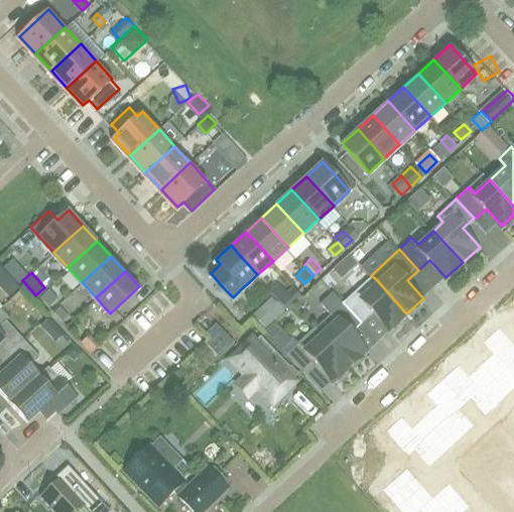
[(390,329),(406,313),(377,280),(371,275),(344,300),(363,322),(374,311),(390,329)]
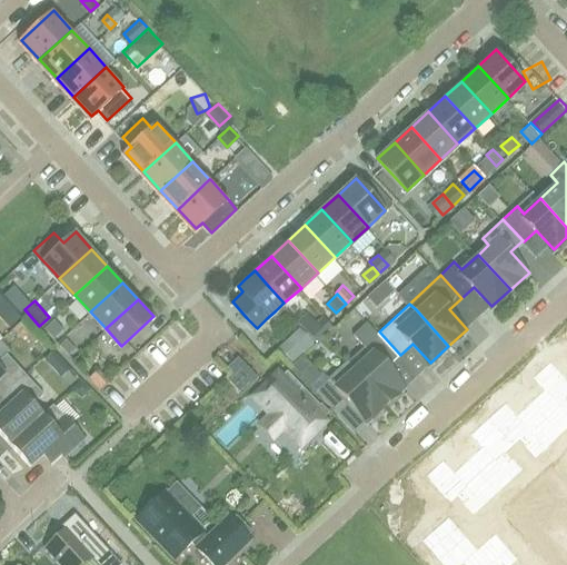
[(18,306),(8,315),(17,324),(26,315),(18,306)]
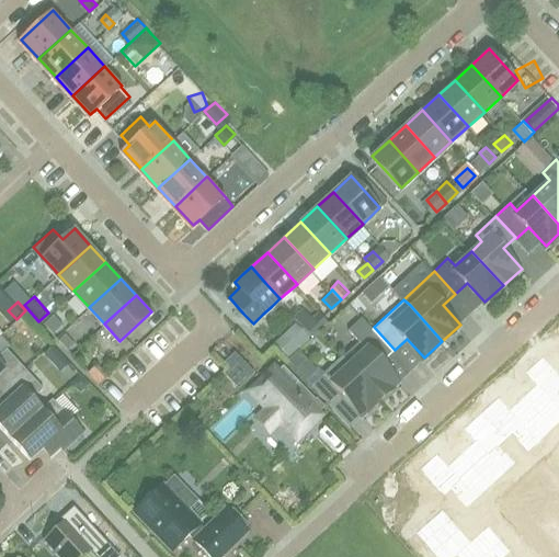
[(312,316),(304,325),(314,334),(330,320),(320,309),(312,316)]
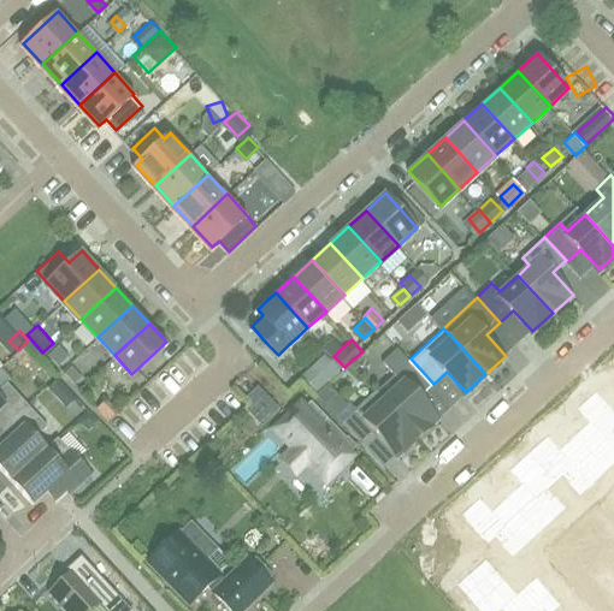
[(65,349),(57,340),(48,349),(57,357),(65,349)]
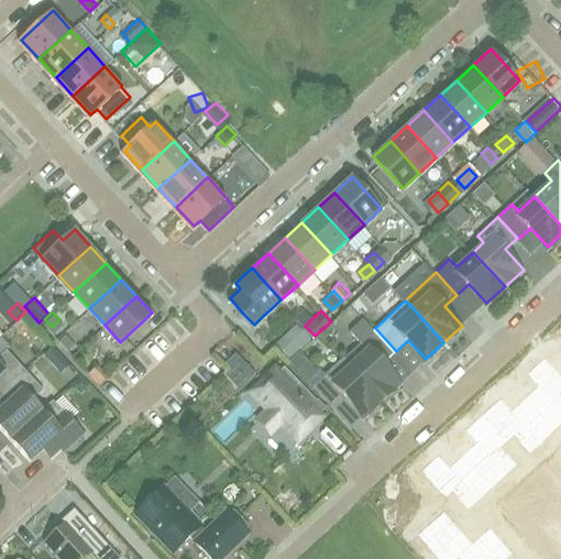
[(396,351),(375,328),(364,316),(351,329),(369,348),(352,363),(351,364),(383,398),(402,382),(383,362),(396,351)]
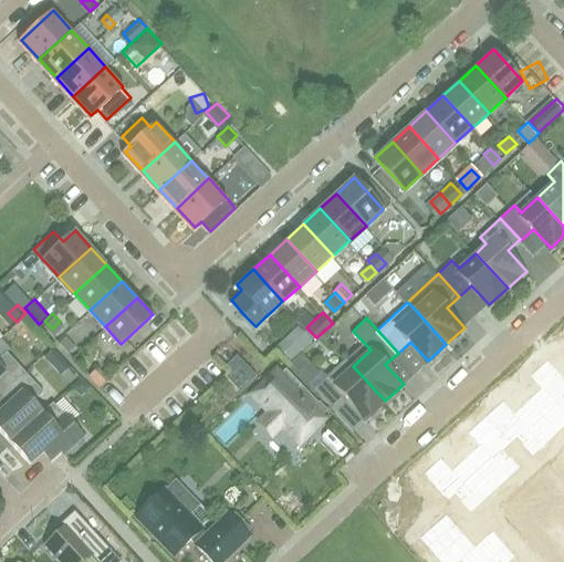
[(300,323),(279,342),(294,358),(314,340),(300,323)]
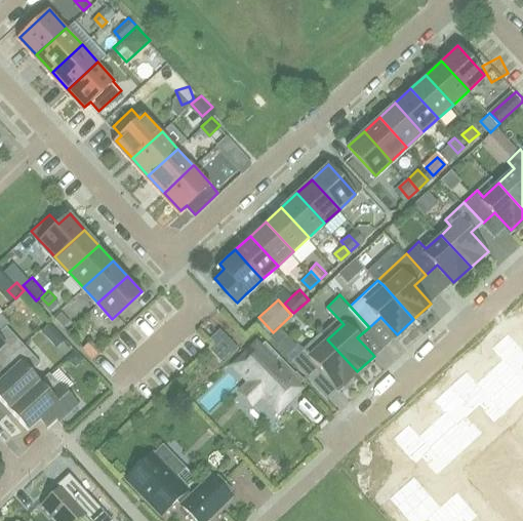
[(70,316),(62,308),(55,313),(64,322),(70,316)]
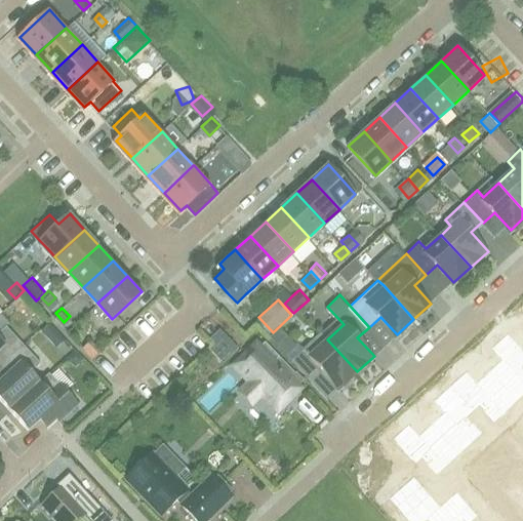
[(57,342),(65,334),(50,319),(43,326),(57,342)]
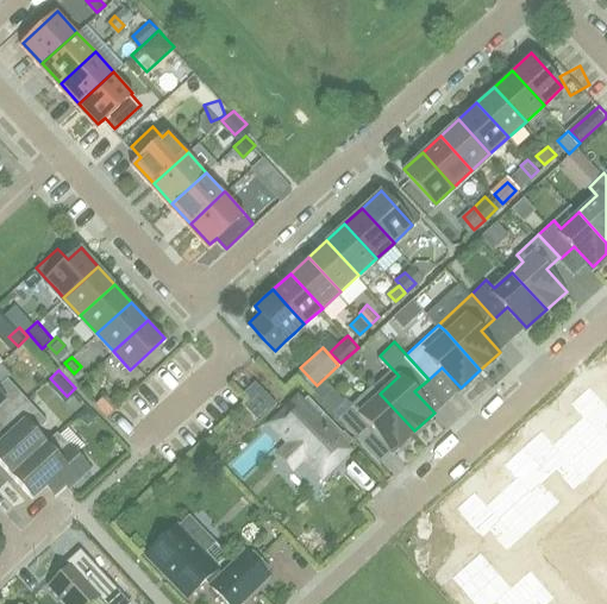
[(8,376),(0,383),(0,382),(0,420),(1,422),(0,422),(0,423),(29,397),(8,376)]
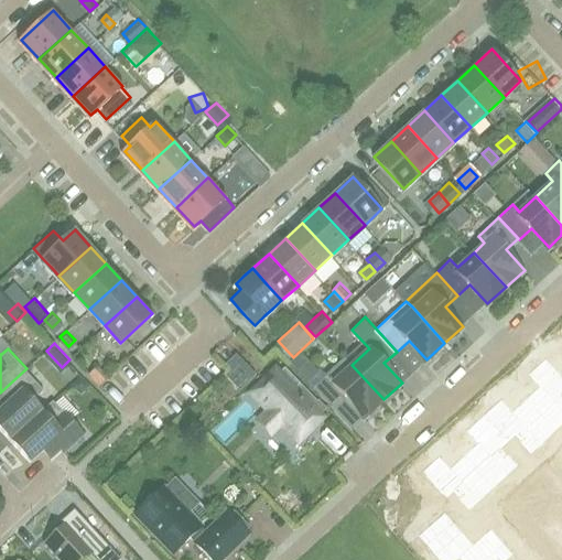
[(561,369),(547,353),(530,369),(541,381),(527,394),(557,427),(561,421),(561,369)]
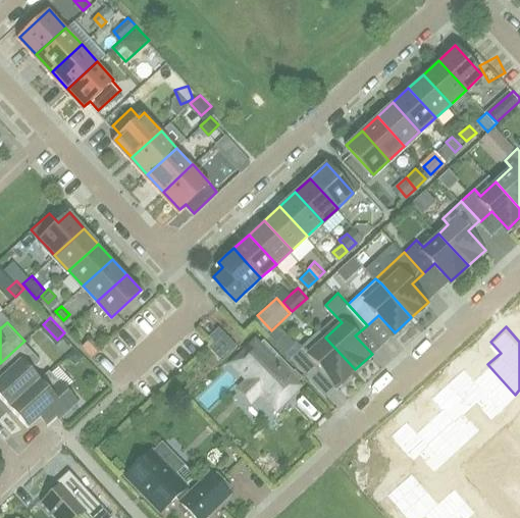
[(216,351),(231,337),(224,329),(209,344),(216,351)]
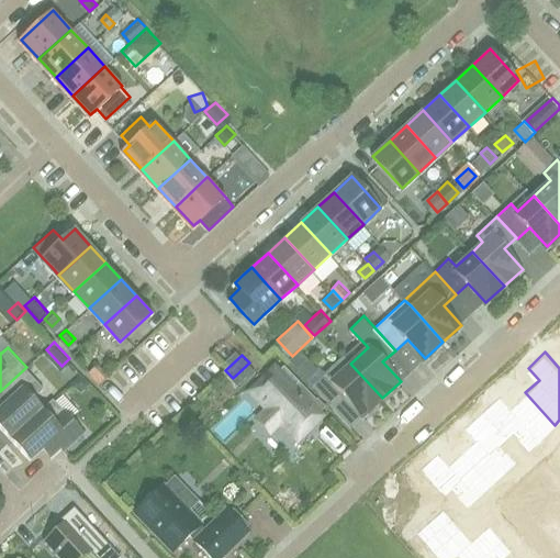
[(365,414),(382,398),(350,364),(351,363),(344,355),(313,383),(334,406),(346,395),(365,414)]
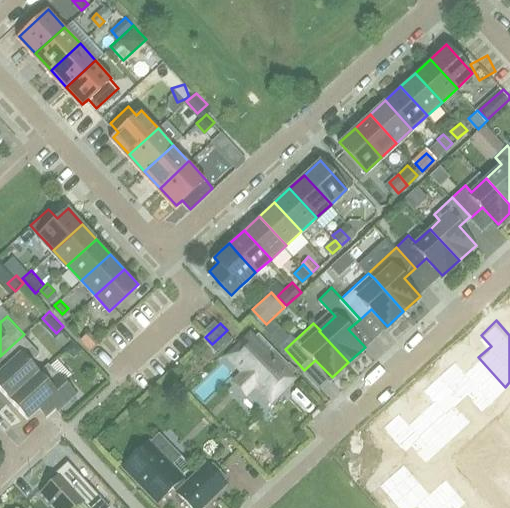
[(271,334),(280,343),(289,335),(281,325),(271,334)]
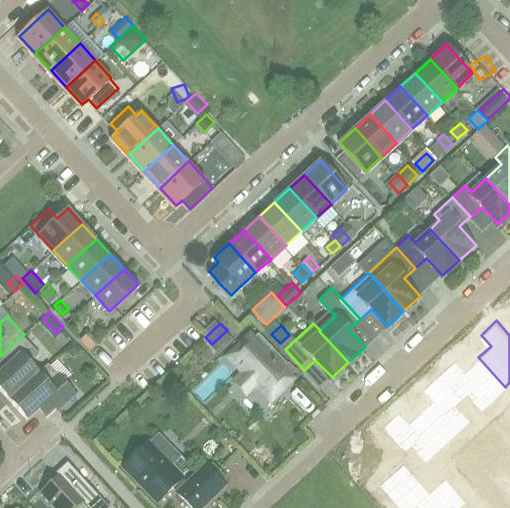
[(257,333),(251,327),(230,348),(245,364),(240,369),(256,386),(261,381),(276,397),(298,376),(271,347),(273,345),(259,331),(257,333)]
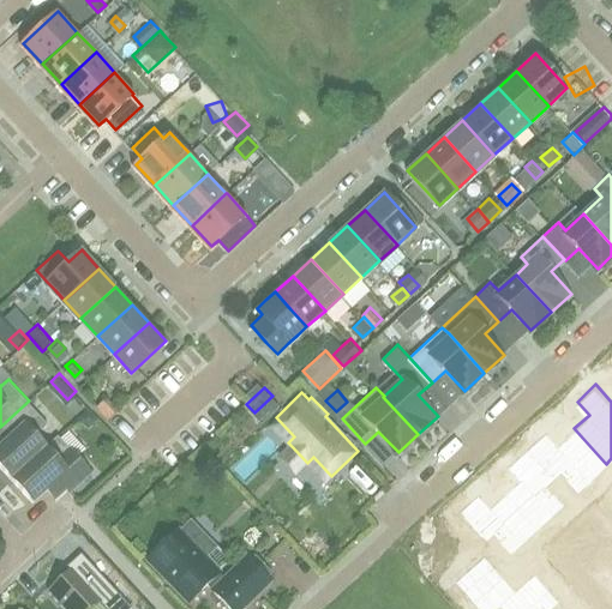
[(107,397),(100,403),(109,414),(117,408),(107,397)]
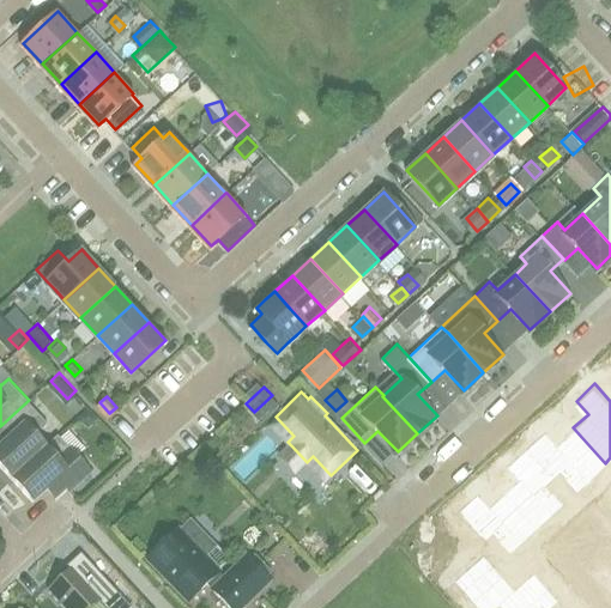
[(29,400),(0,426),(2,425),(11,436),(0,445),(0,462),(13,476),(60,433),(59,433),(50,441),(41,430),(49,421),(29,400)]
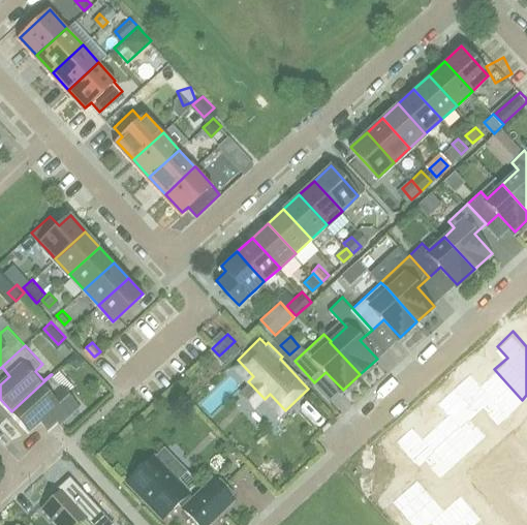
[(80,364),(85,359),(80,352),(78,350),(69,358),(74,364),(80,364)]
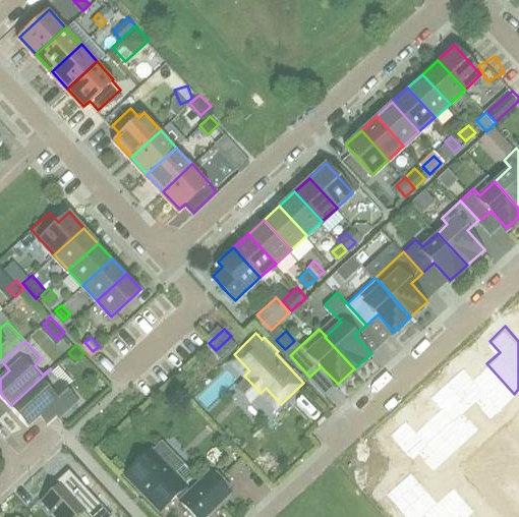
[(448,379),(471,403),(476,398),(492,415),(514,394),(486,363),(474,376),(464,364),(448,379)]
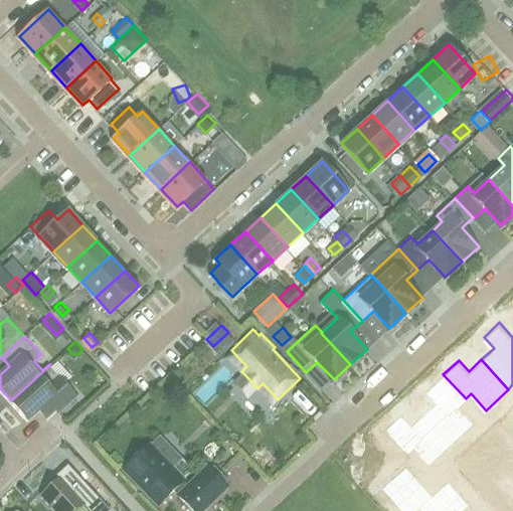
[(59,410),(77,393),(50,364),(11,400),(28,419),(40,409),(48,417),(57,409),(59,410)]
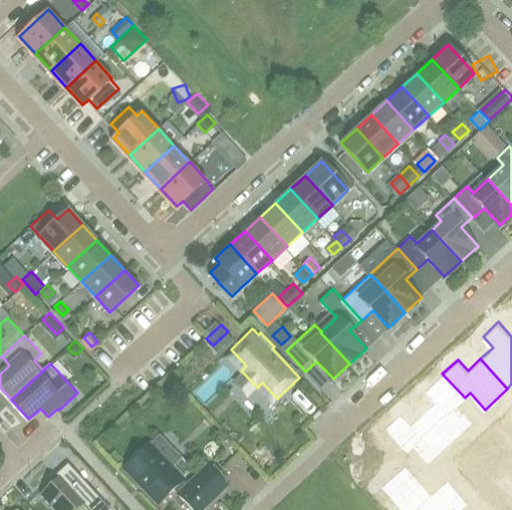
[(442,373),(427,388),(437,399),(424,411),(451,440),(474,420),(459,403),(465,398),(442,373)]
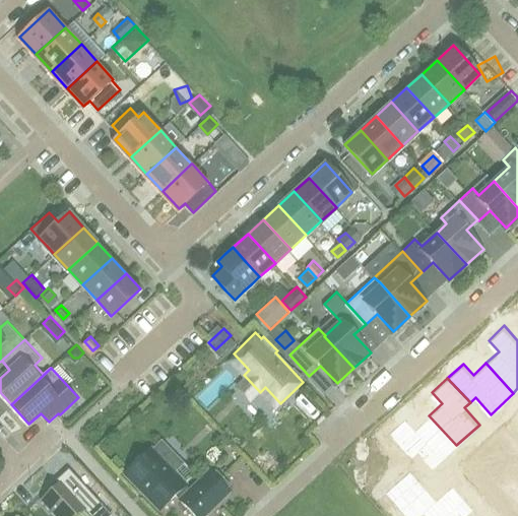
[(416,427),(406,415),(390,430),(413,455),(418,450),(434,466),(456,445),(429,415),(416,427)]
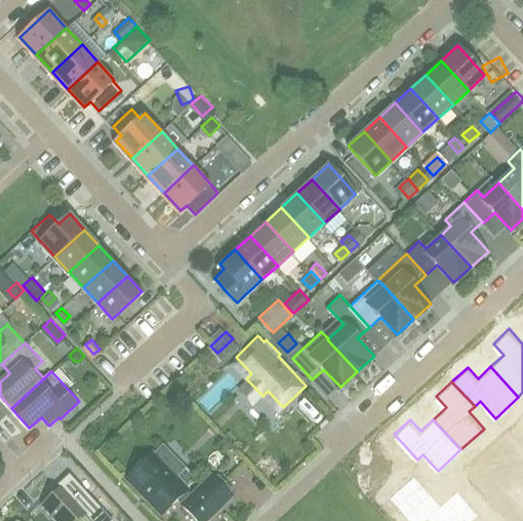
[(178,498),(200,520),(205,520),(233,494),(213,474),(192,494),(188,490),(189,488),(153,451),(127,476),(163,513),(178,498)]
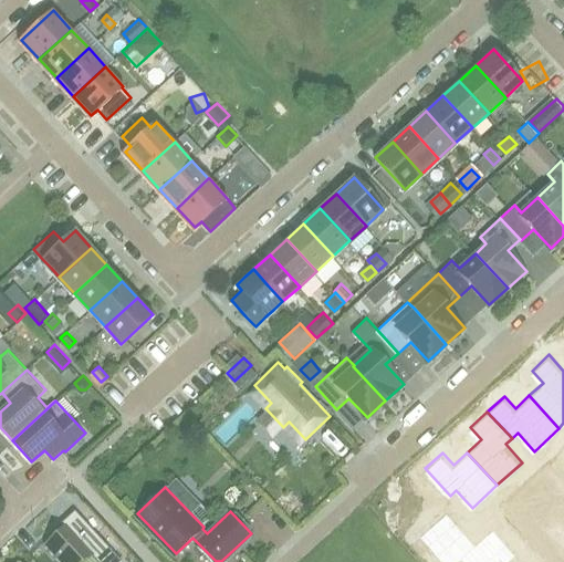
[(66,524),(45,543),(63,561),(82,561),(93,552),(102,561),(118,561),(123,558),(76,508),(63,520),(66,524)]
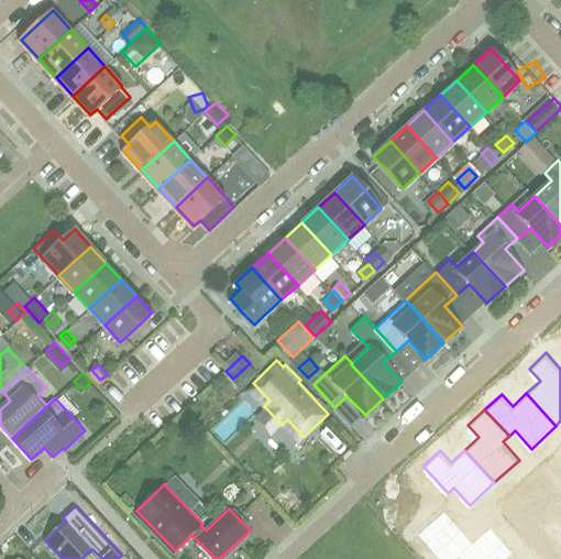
[(453,558),(457,557),(455,556),(471,543),(442,510),(415,534),(437,558),(453,558)]
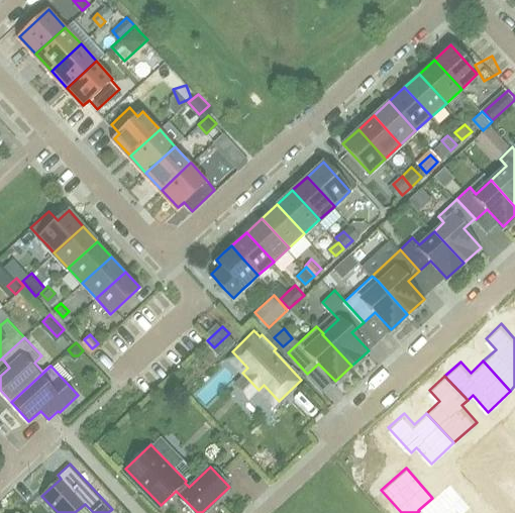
[(421,512),(460,512),(470,506),(448,483),(432,498),(418,510),(419,511),(421,512)]
